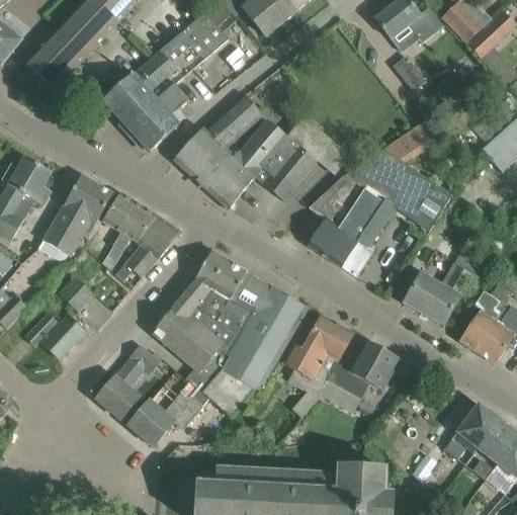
[(0,64),(20,38),(0,22),(0,5),(6,0),(0,0),(0,64)]
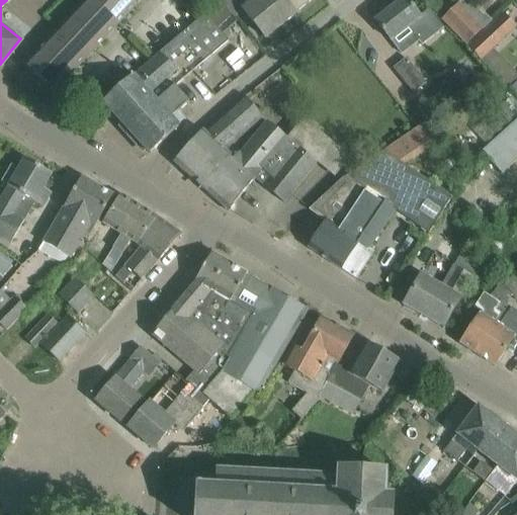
[(53,89),(60,82),(136,1),(135,0),(80,0),(23,62),(53,89)]
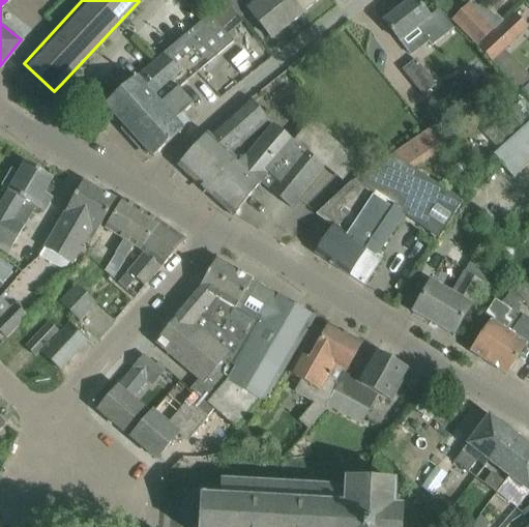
[(152,153),(156,150),(182,127),(174,118),(193,101),(178,85),(233,39),(222,25),(237,12),(227,0),(222,0),(192,26),(135,75),(134,74),(131,76),(133,77),(105,100),(122,120),(122,121),(123,121),(152,153)]
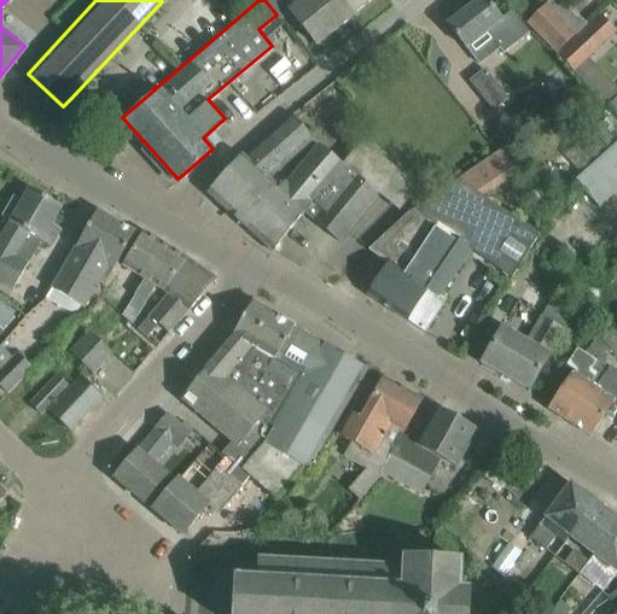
[(279,17),(289,9),(315,42),(351,13),(350,12),(365,0),(265,0),(277,15),(279,17)]
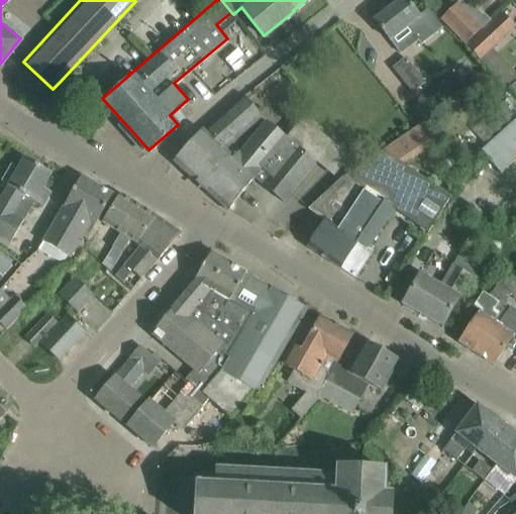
[(395,0),(373,17),(380,25),(389,37),(406,24),(421,42),(433,32),(418,13),(407,0),(395,0)]
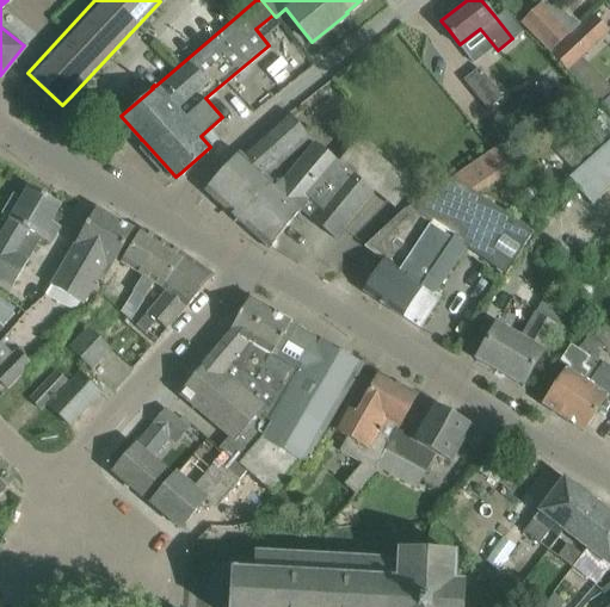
[(550,48),(567,31),(538,2),(522,19),(550,48)]
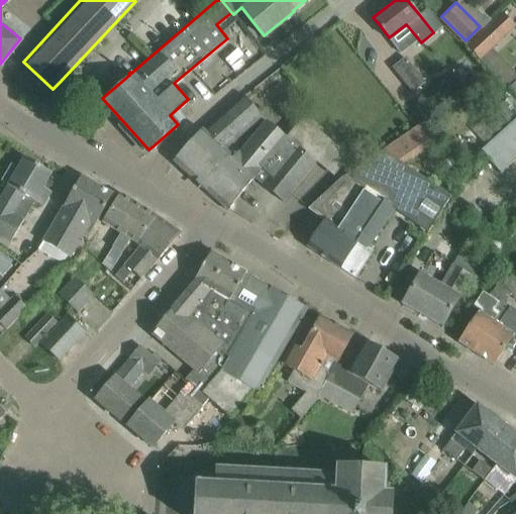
[(469,42),(481,55),(491,45),(514,23),(503,10),(469,42)]
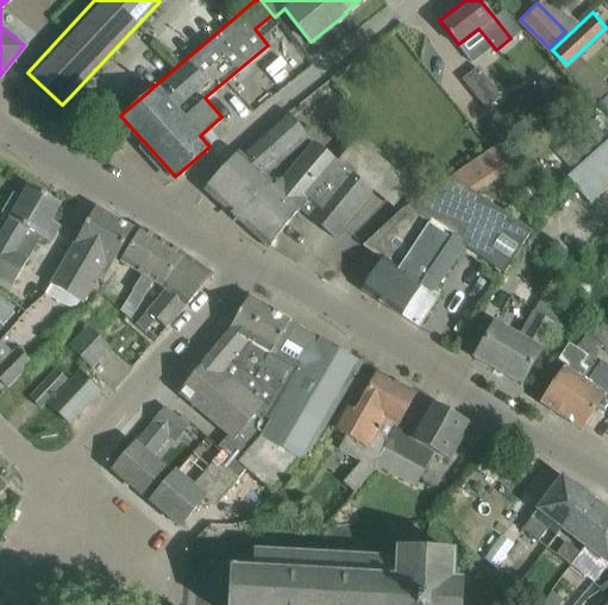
[(486,106),(500,95),(476,65),(462,77),(486,106)]
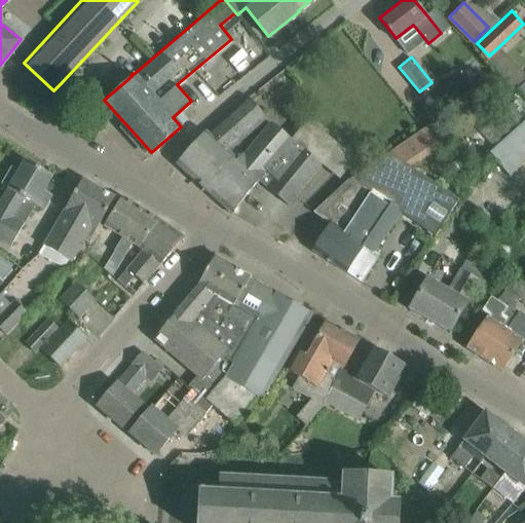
[(287,202),(300,187),(337,143),(307,117),(291,137),(270,120),(236,160),(228,153),(267,116),(248,95),(207,131),(205,129),(176,162),(177,163),(229,211),(230,212),(258,178),(287,202)]
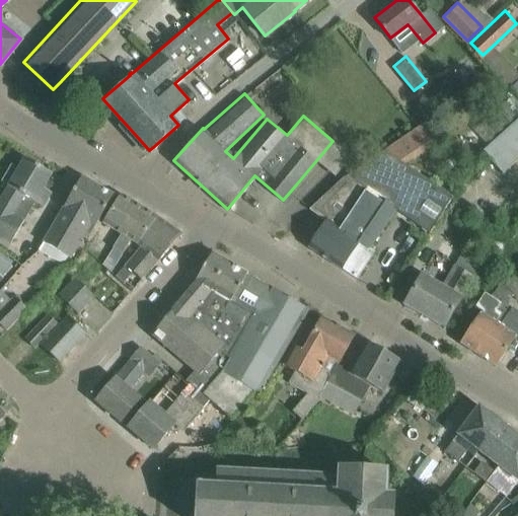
[(517,115),(482,149),(502,172),(517,157),(517,115)]
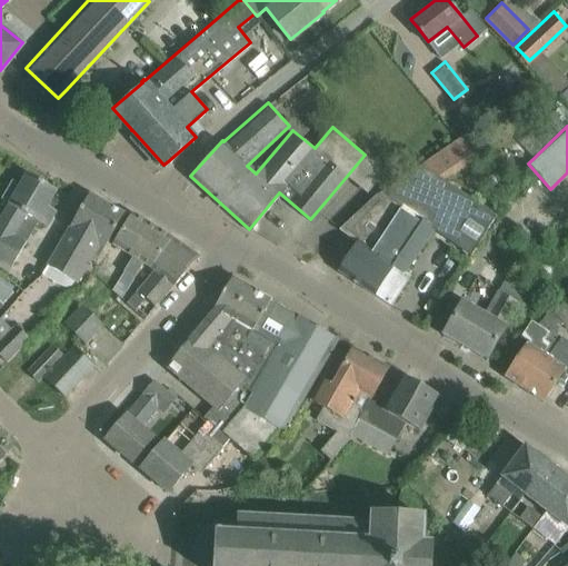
[(358,240),(338,269),(374,293),(389,304),(409,274),(405,269),(432,227),(470,252),(496,214),(441,178),(480,151),(467,131),(420,165),(379,191),(339,228),(358,240)]
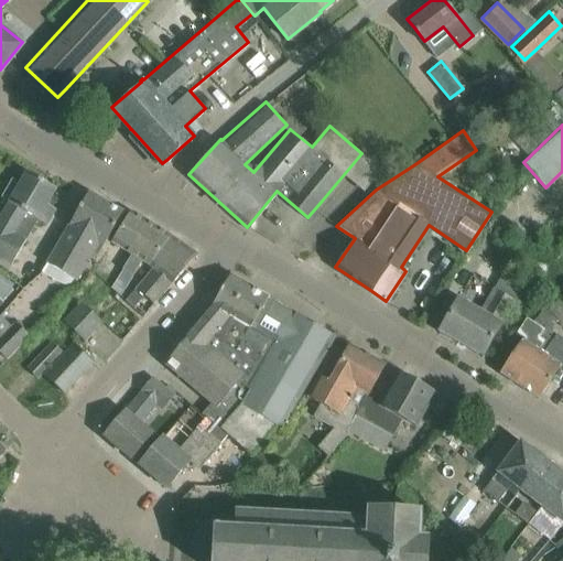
[(3,194),(9,197),(0,212),(0,257),(11,263),(25,237),(14,230),(24,211),(46,222),(54,207),(46,202),(55,186),(25,170),(18,182),(12,179),(3,194)]
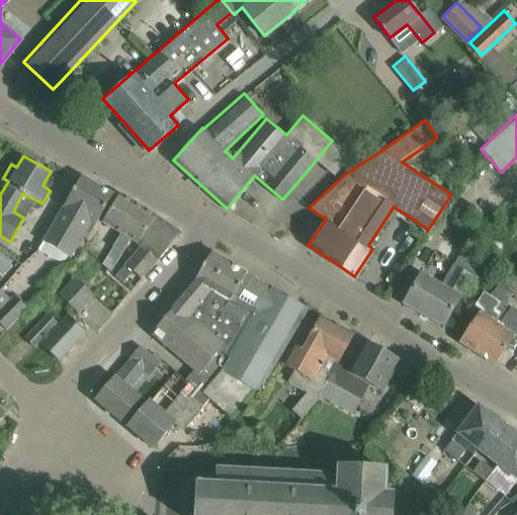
[(96,221),(109,197),(112,192),(81,174),(63,205),(37,248),(64,263),(69,254),(71,255),(85,232),(88,234),(96,221)]
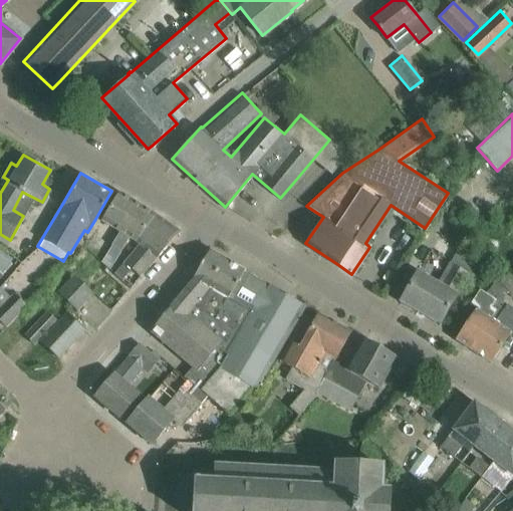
[(126,215),(130,210),(136,201),(134,200),(120,192),(118,190),(100,218),(119,230),(129,217),(126,215)]
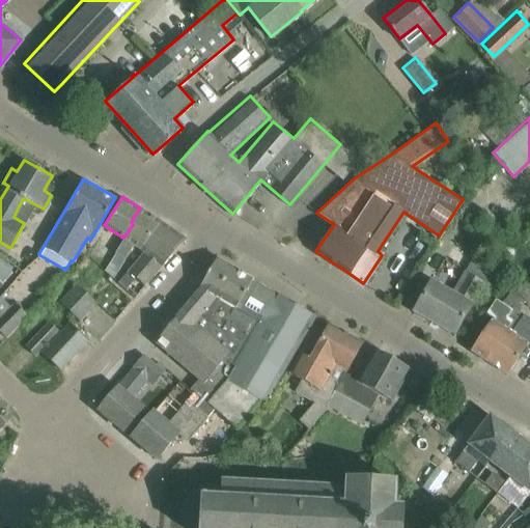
[(141,249),(155,229),(161,220),(159,219),(159,220),(145,212),(145,211),(140,207),(134,217),(131,222),(133,224),(123,238),(114,252),(122,257),(132,243),(141,249)]
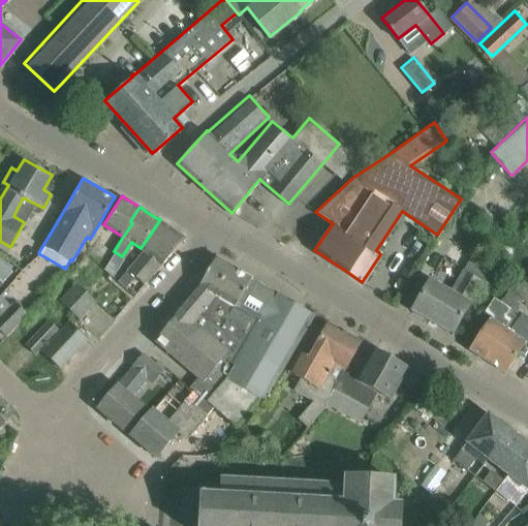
[(160,219),(154,228),(141,248),(144,250),(128,270),(144,283),(184,237),(160,219)]
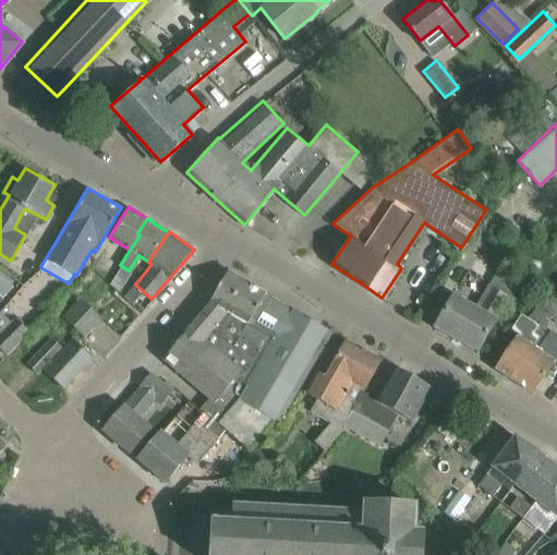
[(475,306),(452,293),(434,326),(476,351),(496,317),(495,316),(516,278),(497,268),(475,306)]
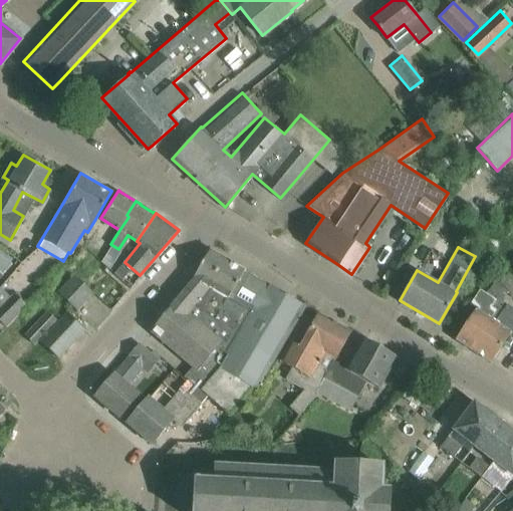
[(303,303),(294,298),(269,283),(266,287),(241,273),(243,269),(244,270),(245,269),(209,248),(193,277),(150,329),(192,365),(184,374),(190,380),(207,395),(230,414),(253,386),(254,387),(303,303)]
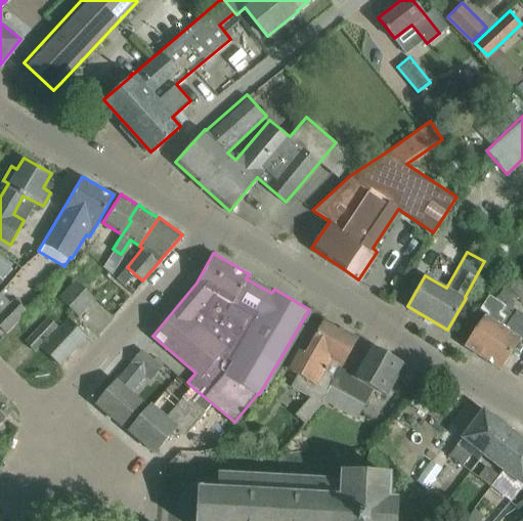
[(0,276),(2,278),(12,267),(0,258),(0,276)]
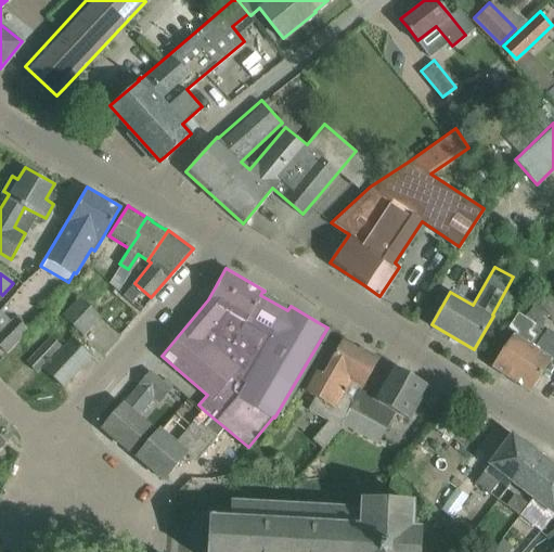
[(88,316),(89,315),(112,335),(132,311),(110,291),(101,300),(89,290),(76,305),(88,316)]
